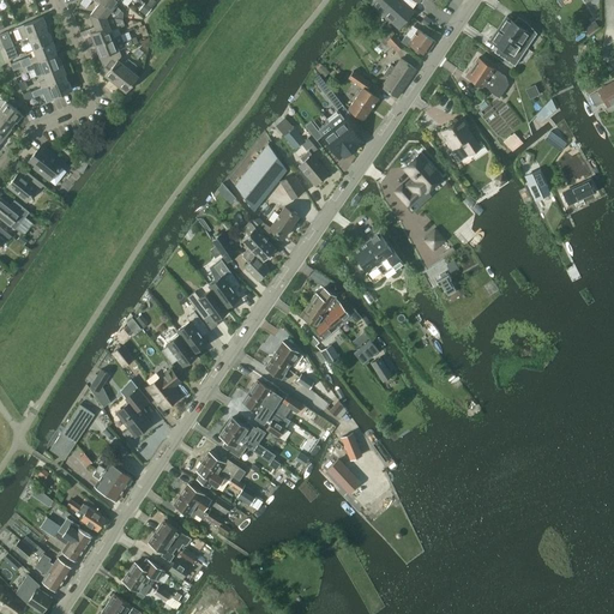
[(94,0),(100,5),(91,14),(113,18),(114,18),(124,19),(124,18),(118,13),(113,10),(100,0),(94,0)]
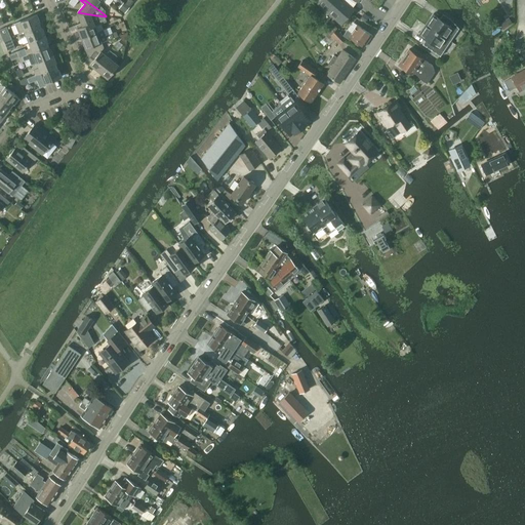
[(85,0),(96,8),(101,11),(106,15),(106,10),(104,9),(104,8),(99,4),(103,0),(85,0)]
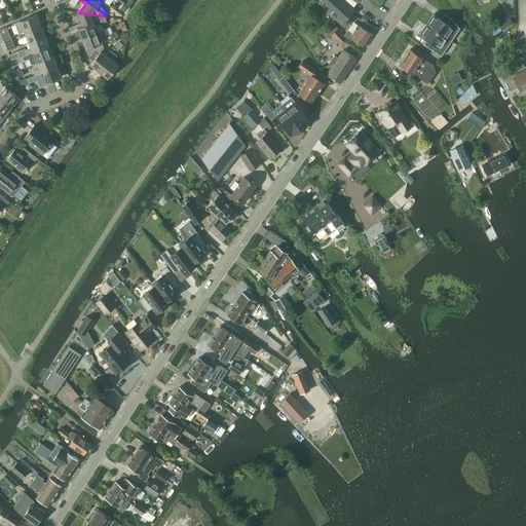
[(322,0),(318,4),(342,25),(355,9),(344,0),(322,0)]
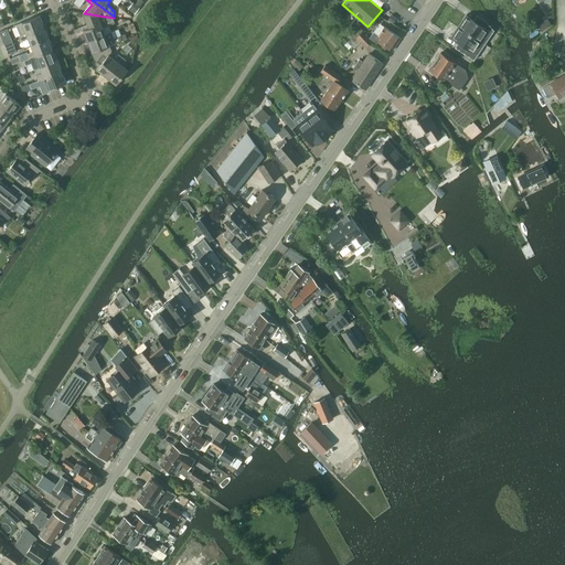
[(88,24),(83,27),(84,31),(107,21),(105,17),(104,17),(84,13),(88,24)]
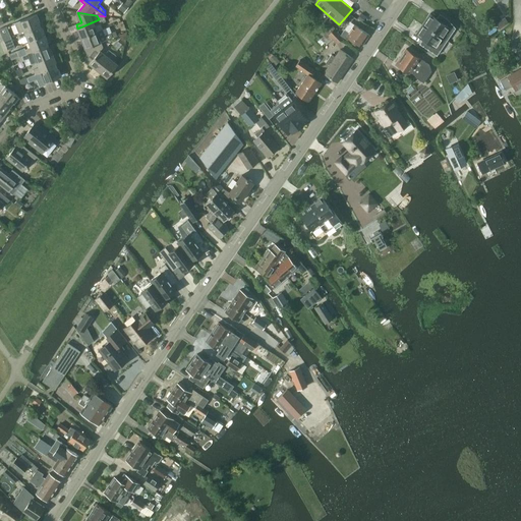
[(429,13),(422,24),(447,41),(456,27),(448,18),(446,17),(443,22),(429,13)]
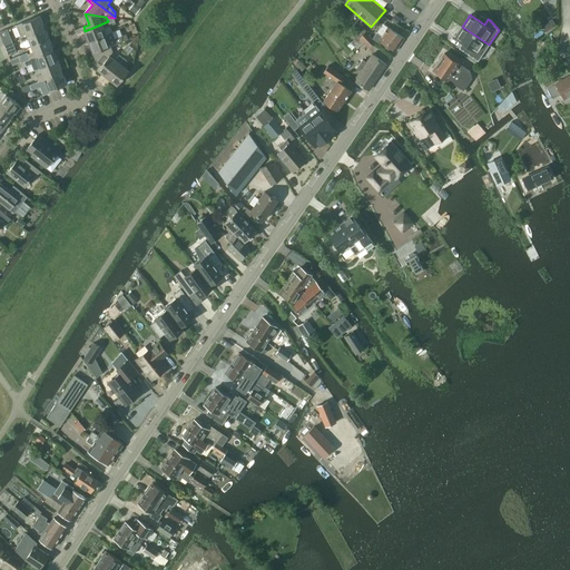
[(41,16),(17,26),(21,37),(45,28),(43,25),(43,22),(41,16)]
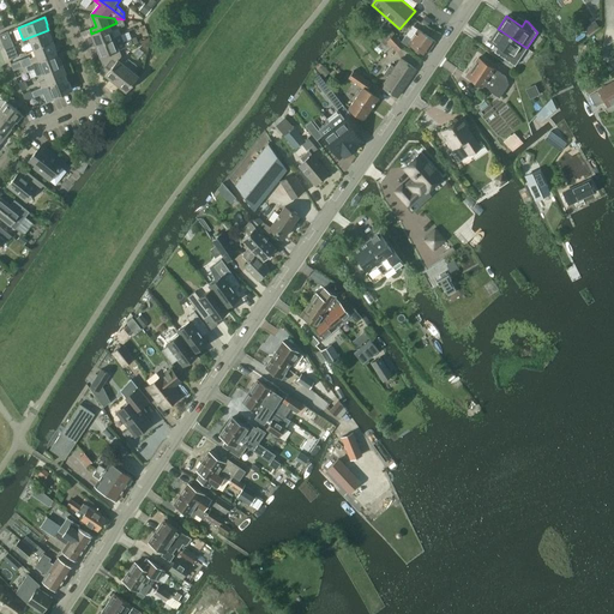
[(116,23),(91,34),(92,36),(92,35),(97,44),(115,37),(113,30),(119,28),(126,25),(124,19),(114,18),(116,23)]
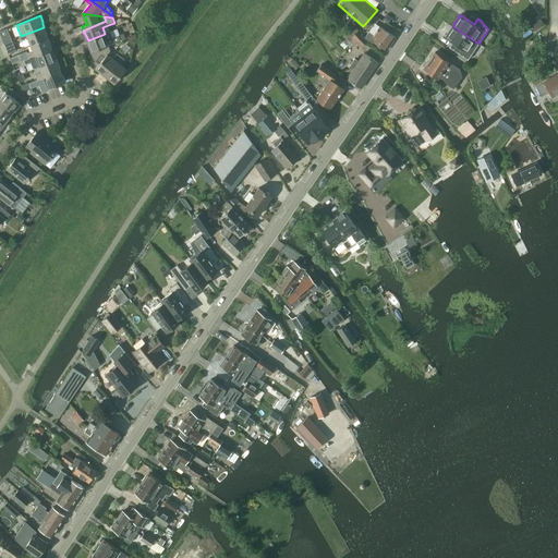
[(535,32),(544,25),(541,19),(531,25),(535,32)]
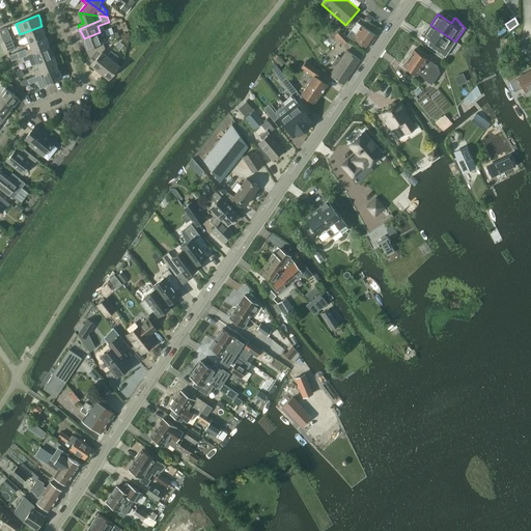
[(337,25),(325,36),(333,46),(339,39),(343,45),(350,38),(341,29),(337,25)]
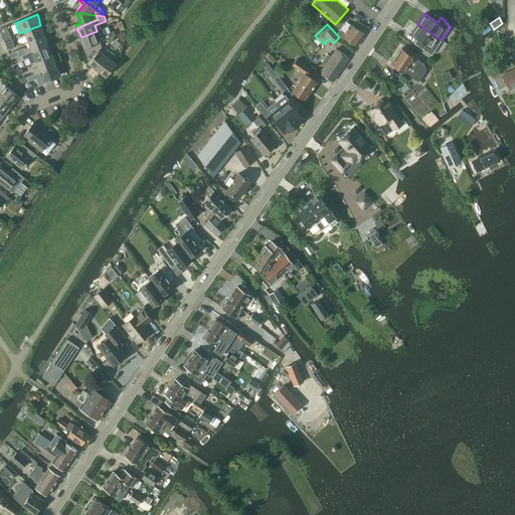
[(417,24),(410,35),(425,45),(423,49),(433,55),(442,40),(417,24)]
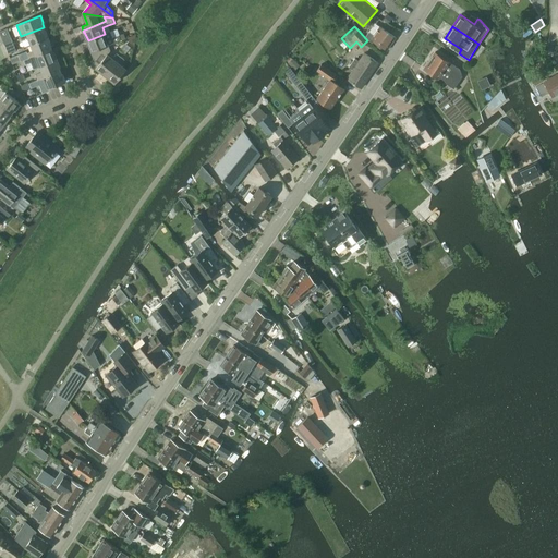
[(44,27),(21,36),(23,41),(29,38),(32,45),(49,37),(47,31),(45,31),(44,27)]
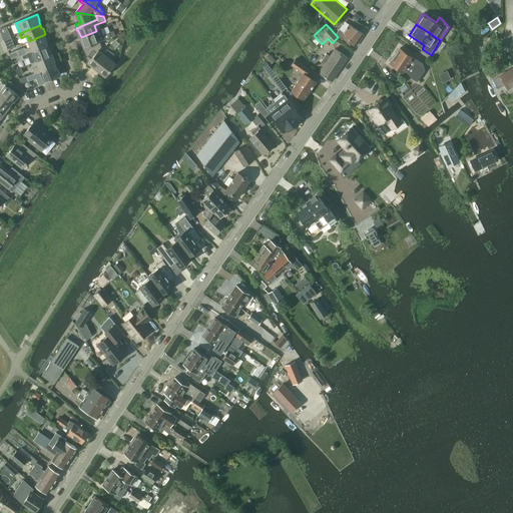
[(337,35),(338,36),(341,39),(342,37),(357,47),(364,35),(350,25),(345,33),(340,30),(337,35)]
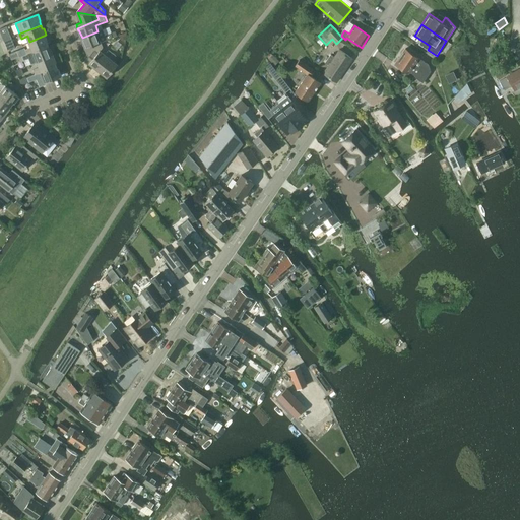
[(98,31),(82,38),(85,46),(84,47),(85,49),(102,42),(102,43),(113,38),(118,36),(116,31),(112,34),(105,36),(103,29),(98,31)]
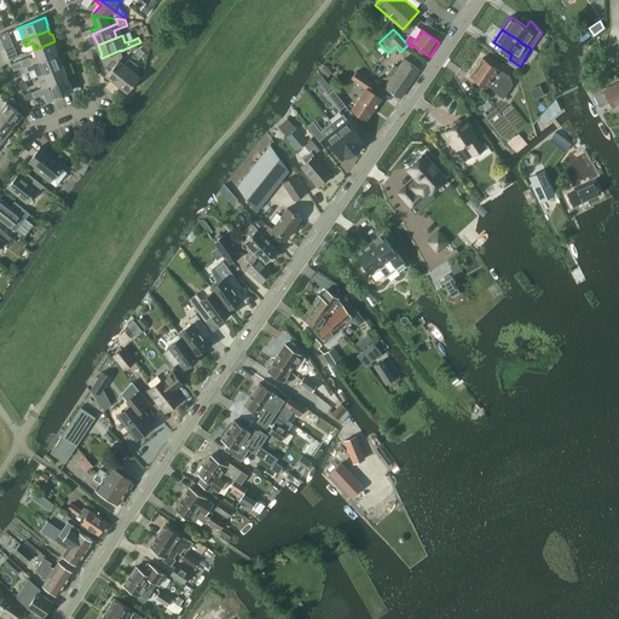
[(38,57),(30,59),(33,63),(33,64),(58,55),(57,51),(57,48),(55,41),(35,50),(38,57)]
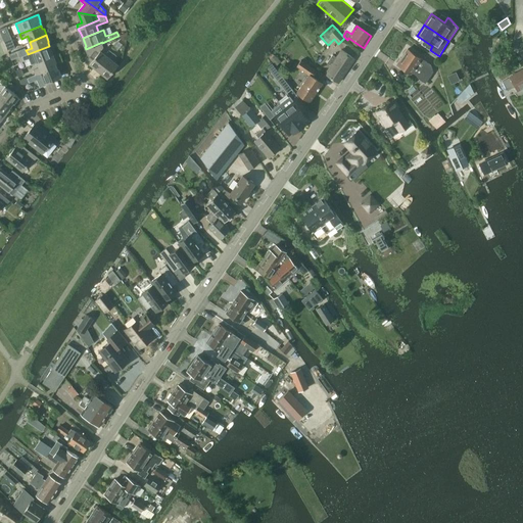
[(102,42),(86,49),(89,56),(94,60),(91,64),(98,69),(97,70),(99,72),(100,72),(108,78),(119,64),(113,60),(117,56),(110,50),(106,55),(101,51),(104,48),(102,43),(102,42)]
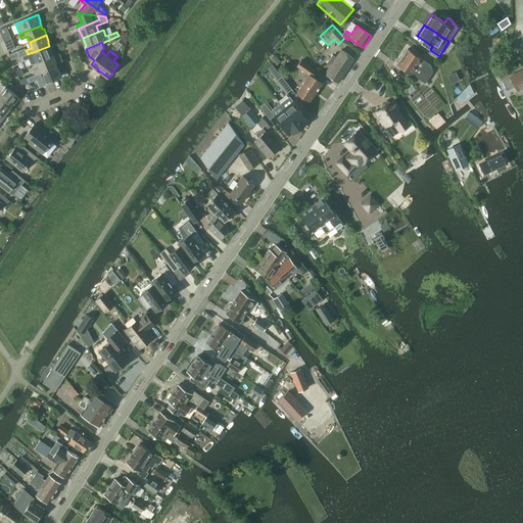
[(28,53),(21,56),(25,61),(30,59),(32,64),(38,62),(54,56),(52,50),(50,49),(49,46),(28,54),(28,53)]
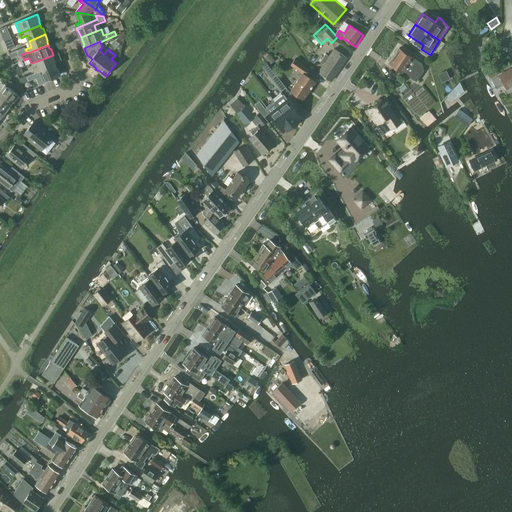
[(394,55),(422,74),(424,70),(421,63),(399,48),(394,55)]
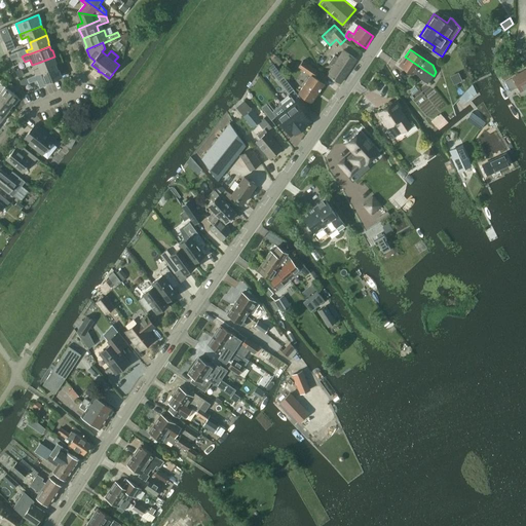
[(358,60),(344,50),(339,59),(335,55),(330,65),(333,67),(328,74),(340,83),(358,60)]
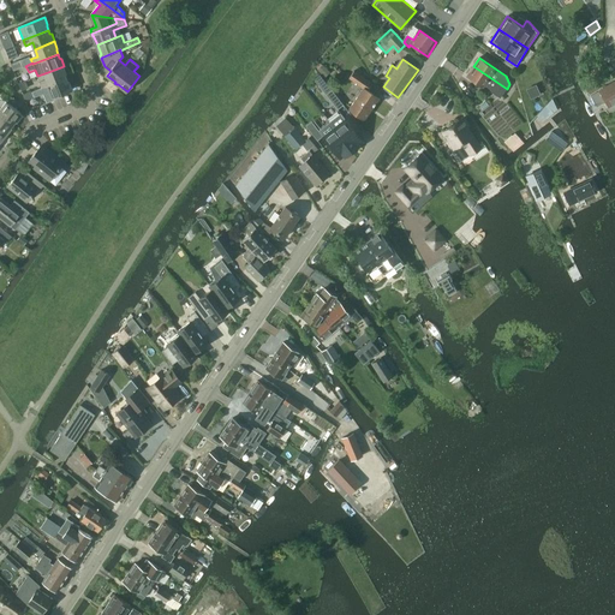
[(324,77),(329,71),(323,65),(317,70),(324,77)]
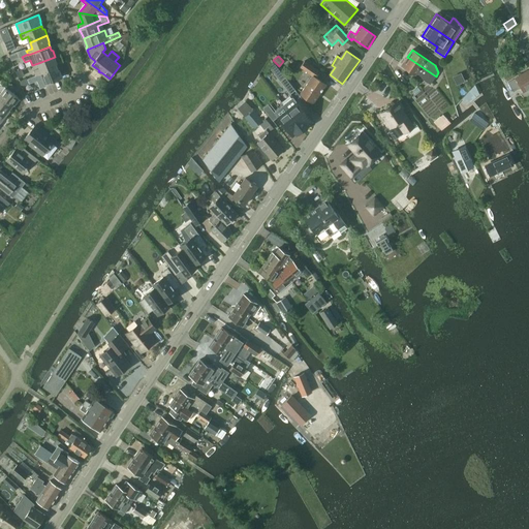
[(34,71),(32,72),(34,76),(36,75),(58,67),(57,64),(57,62),(55,57),(38,63),(40,69),(34,71)]
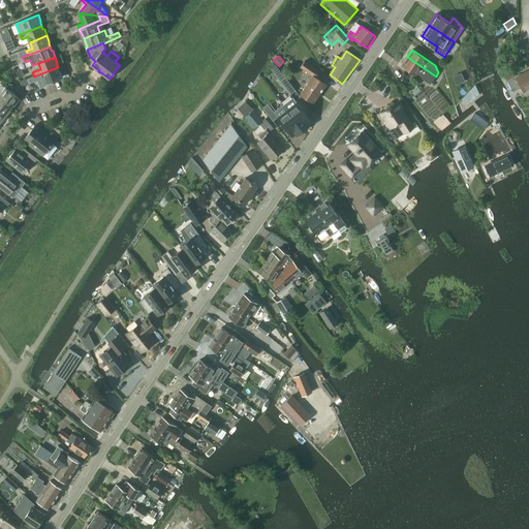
[(431,84),(436,76),(407,57),(402,65),(431,84)]
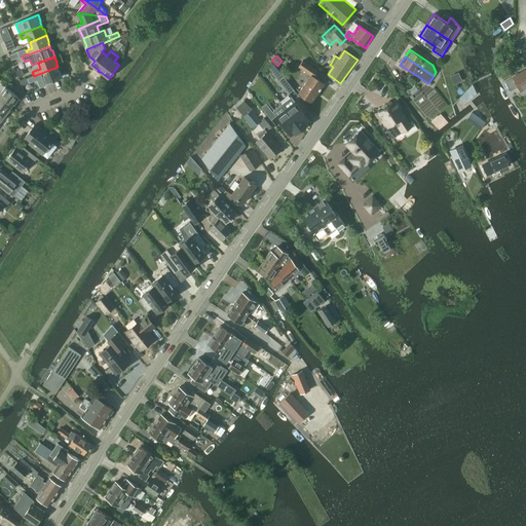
[(312,102),(323,86),(325,84),(314,77),(318,71),(303,61),(299,67),(310,75),(298,92),(312,102)]
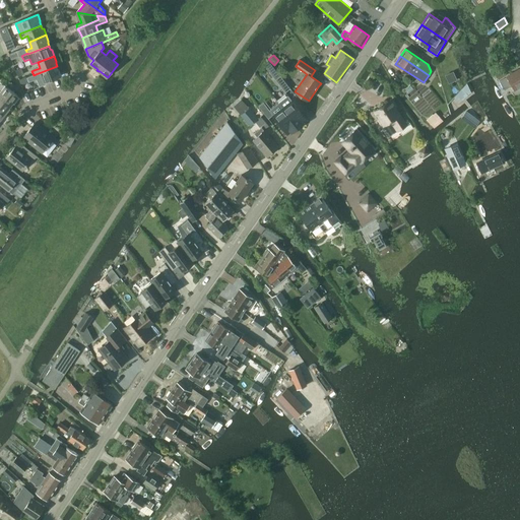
[(57,66),(36,74),(38,79),(41,86),(47,84),(47,82),(62,76),(60,70),(58,69),(57,66)]
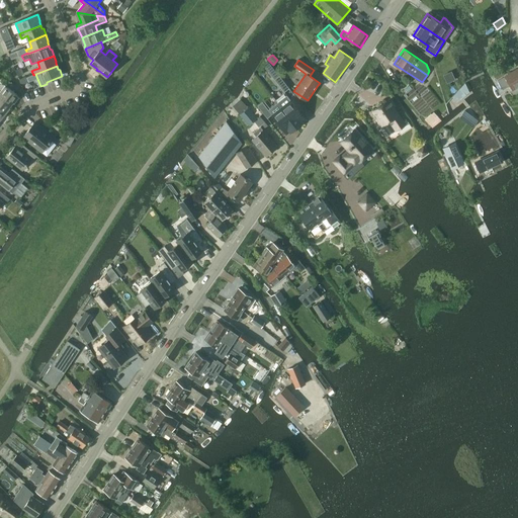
[(18,77),(24,74),(21,68),(15,70),(18,77)]
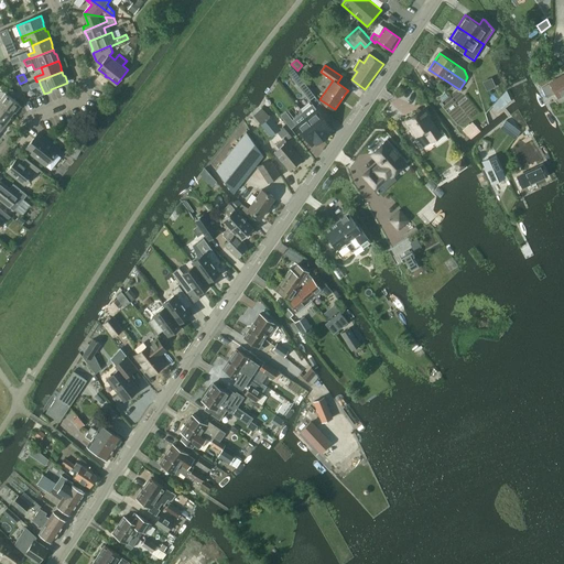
[(563,75),(550,83),(559,98),(563,94),(563,75)]
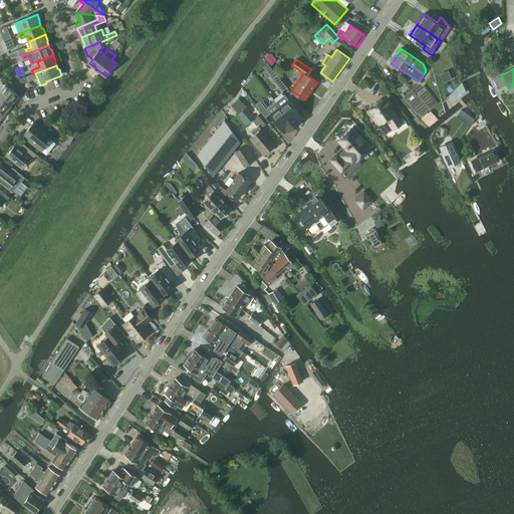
[(277,75),(273,78),(283,91),(287,87),(277,75)]
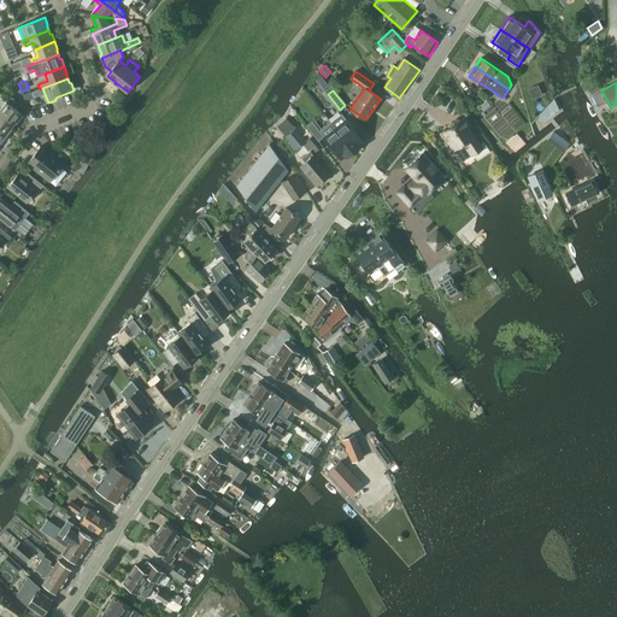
[(597,109),(604,104),(599,97),(593,100),(597,109)]
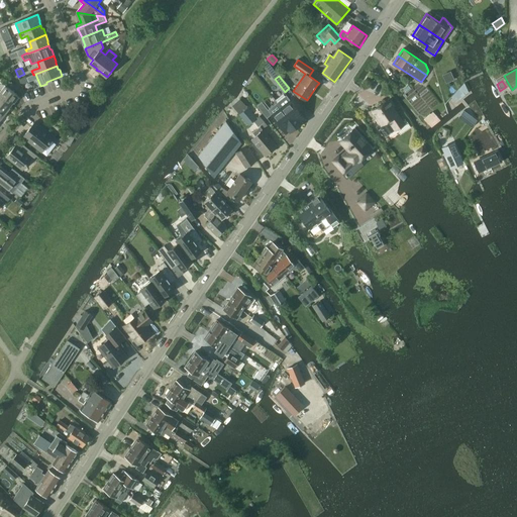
[(20,96),(1,82),(0,83),(0,95),(12,104),(14,102),(15,102),(20,96)]
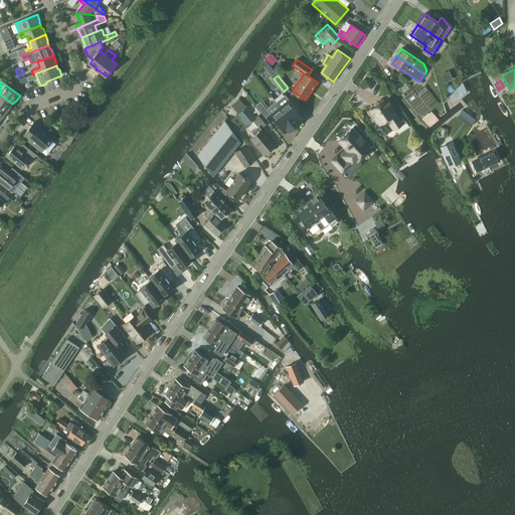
[(12,104),(0,95),(0,108),(6,114),(10,109),(10,107),(12,104)]
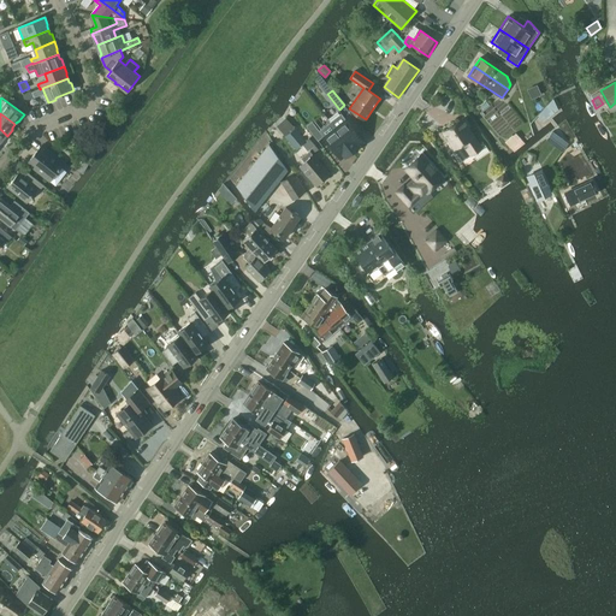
[(342,113),(330,122),(353,150),(360,146),(359,144),(362,141),(342,113)]
